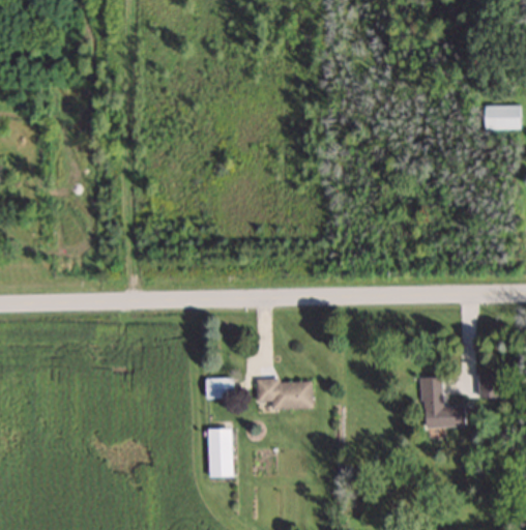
[(523,106),(485,106),(485,129),(523,129),(523,106)]
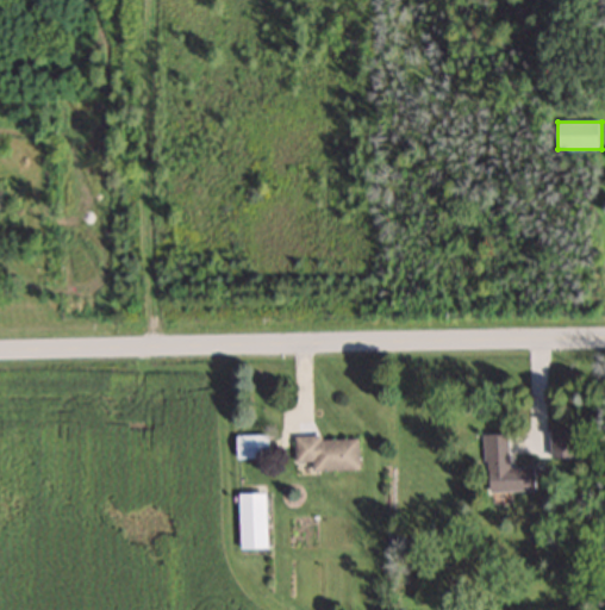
[(552,431),(552,459),(577,459),(577,431),(552,431)]
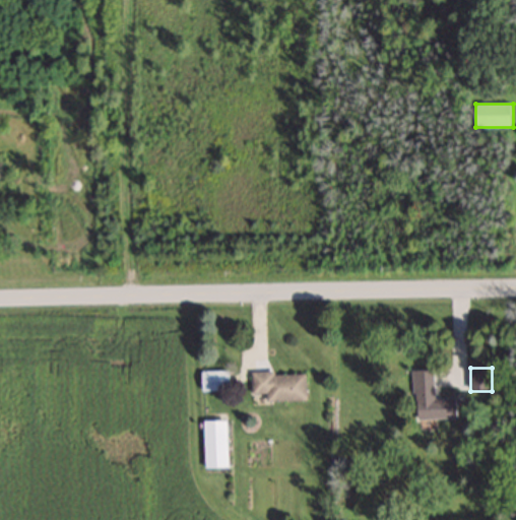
[(201,371),(201,391),(229,391),(229,371),(201,371)]
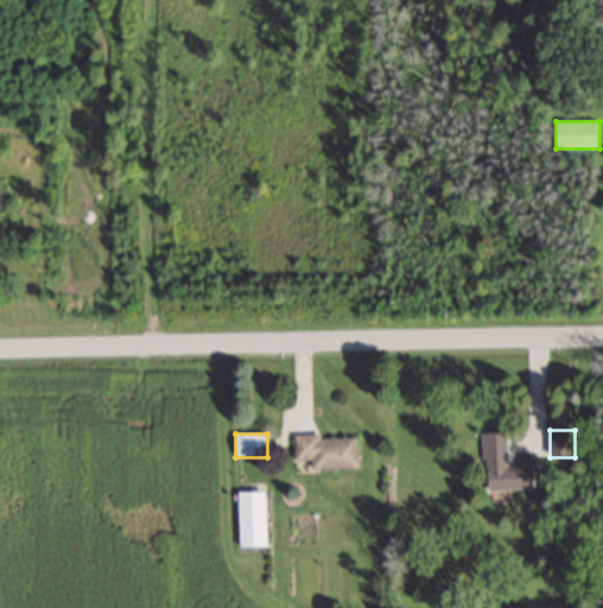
[(509,467),(508,434),(484,434),(486,492),(534,491),(534,466),(509,467)]
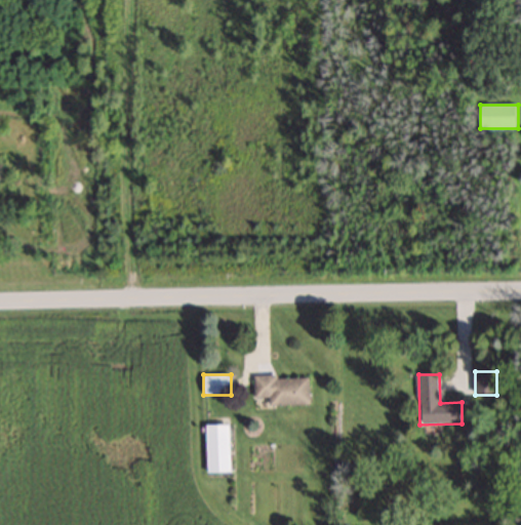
[(310,406),(310,376),(255,376),(255,406),(310,406)]
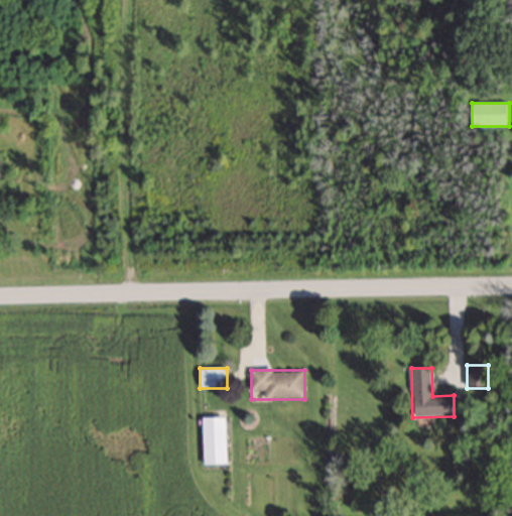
[(226,465),(226,417),(204,417),(204,465),(226,465)]
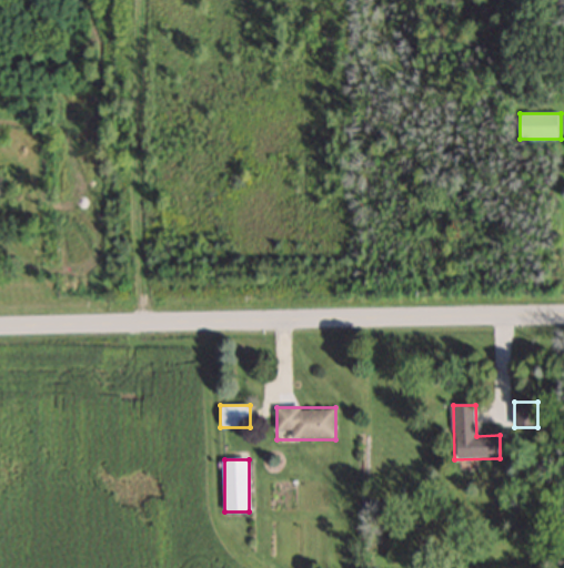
All buildings are outlined.
